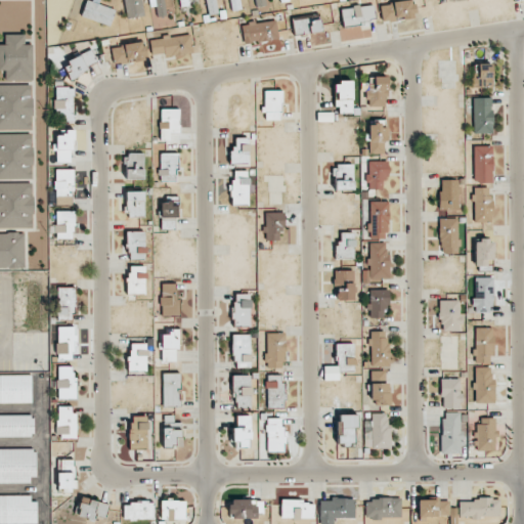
[(85,0),(81,16),(110,26),(115,9),(86,0),(85,0)]
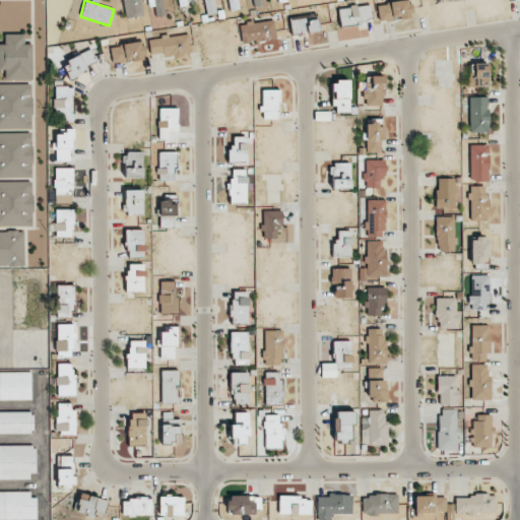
[(123,0),(125,17),(142,16),(140,0),(123,0)]
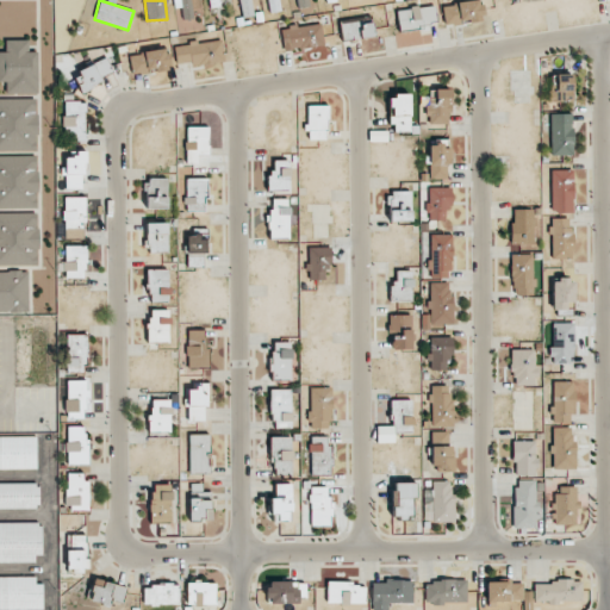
[(238,0),(243,18),(255,16),(250,0),(238,0)]
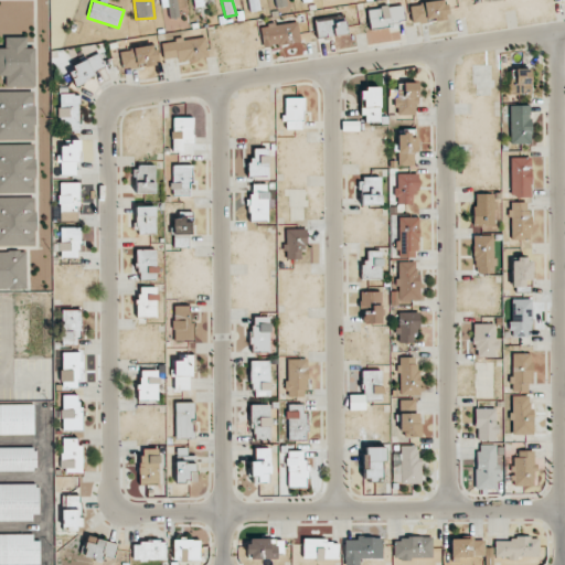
[(258,11),(257,0),(246,0),(248,11),(258,11)]
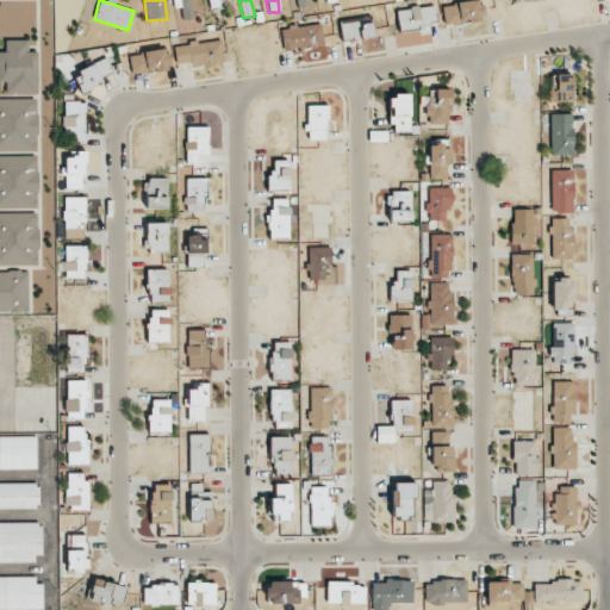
[(442,4),(443,24),(483,22),(481,1),(442,4)]
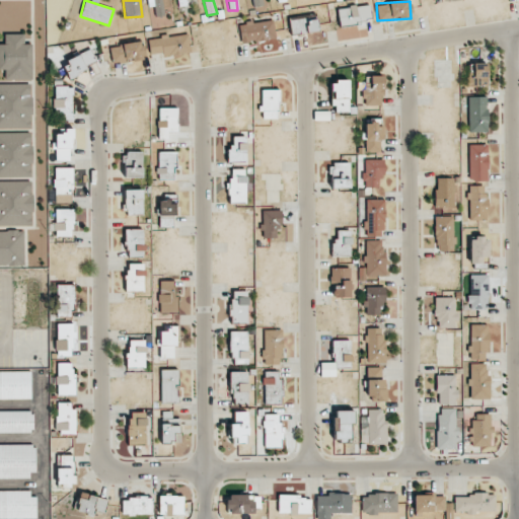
[(338,6),(339,22),(371,21),(370,6),(338,6)]
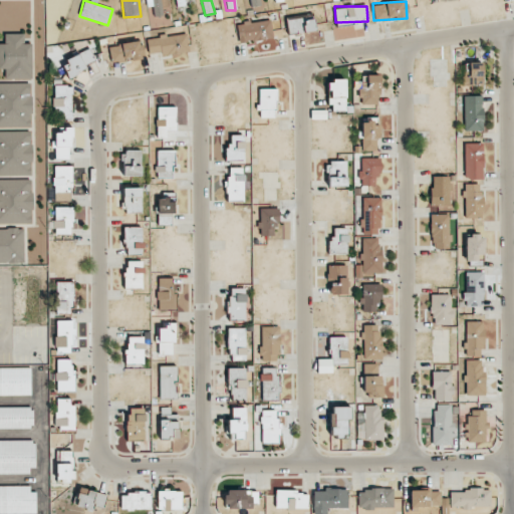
[(313,19),(303,20),(302,15),(286,18),(289,34),(315,30),(313,19)]
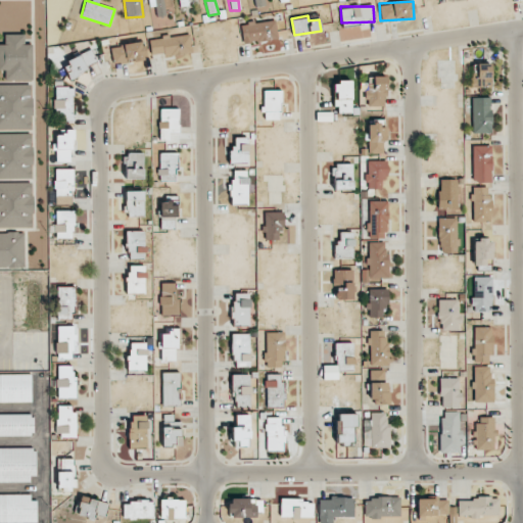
[(278,39),(276,20),(241,24),(243,43),(278,39)]
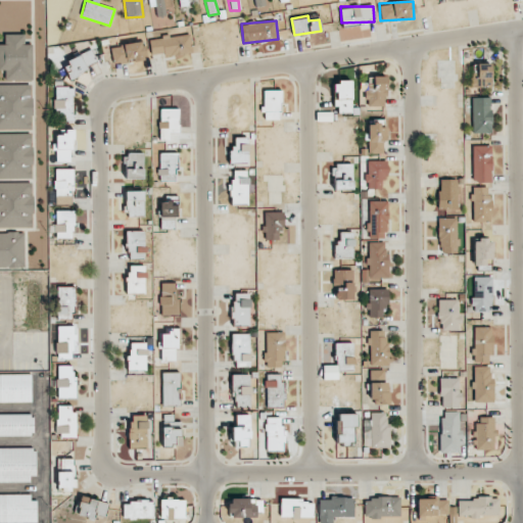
[(0,48),(0,69),(5,70),(4,80),(32,81),(33,44),(24,44),(25,34),(4,34),(4,44),(0,43),(0,48)]
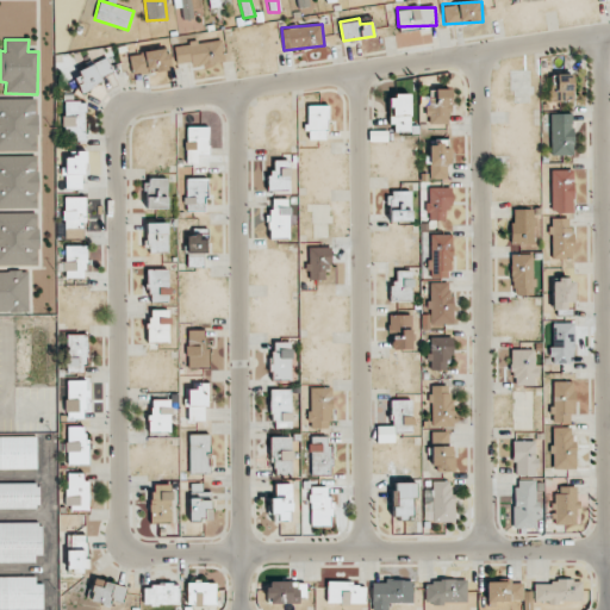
[(174,43),(175,64),(223,62),(222,41),(174,43)]
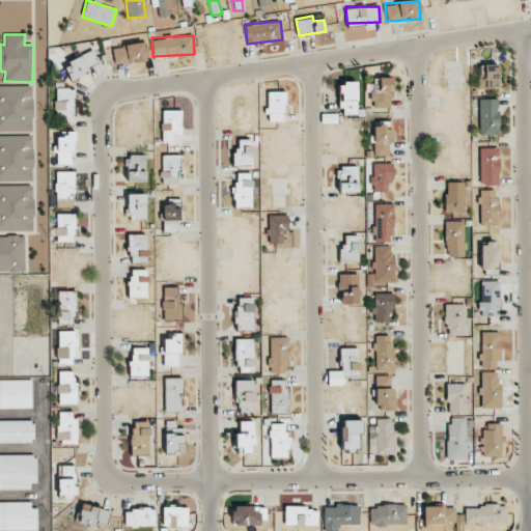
[(115,64),(147,60),(144,43),(112,47),(115,64)]
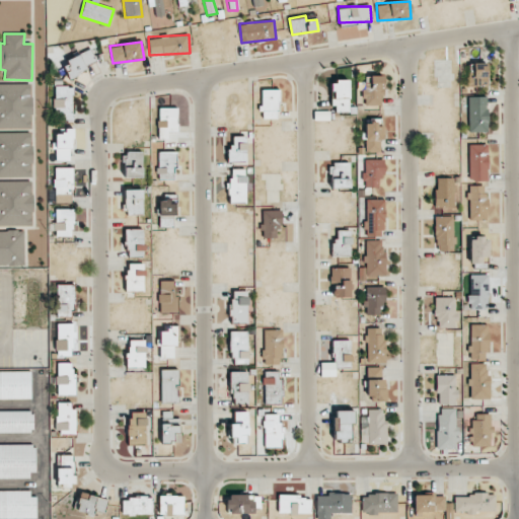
[(69,78),(87,70),(85,65),(95,61),(91,50),(62,63),(69,78)]
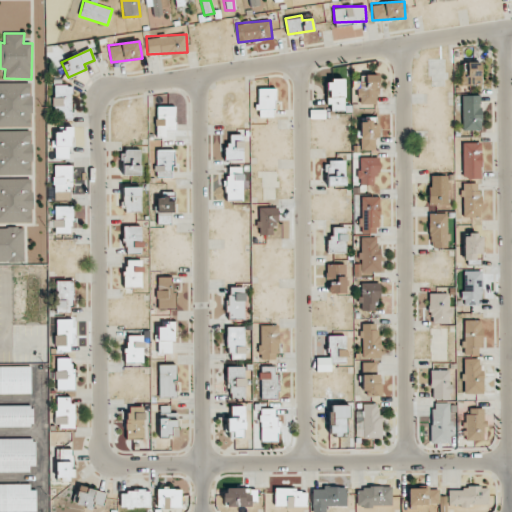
[(142,59),(129,60),(130,70),(143,69),(142,59)]
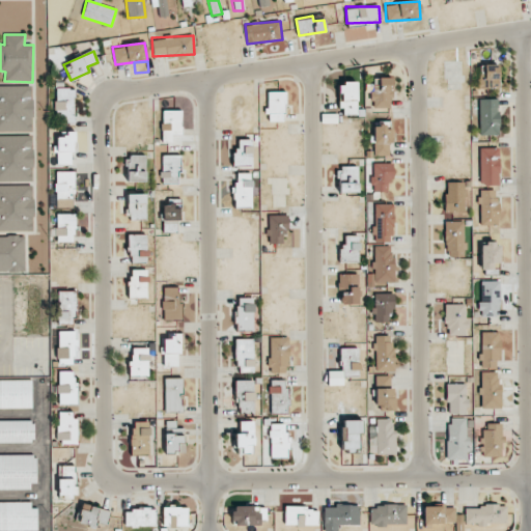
[(498,64),(478,64),(478,88),(499,88),(498,64)]
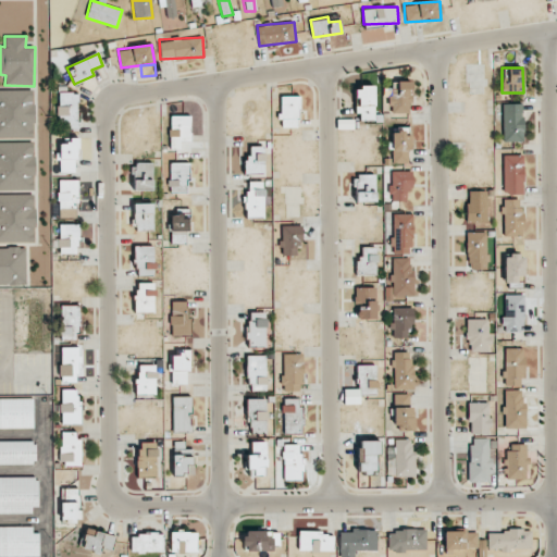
[(410,113),(411,82),(390,81),(388,113),(410,113)]
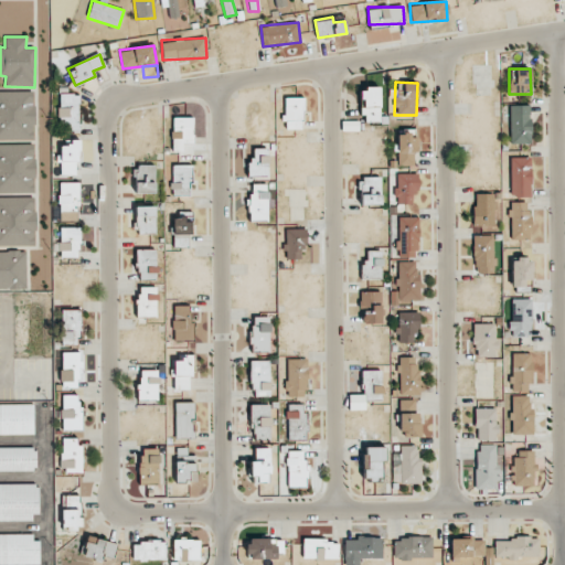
[(379,87),(361,88),(362,123),(380,121),(379,87)]
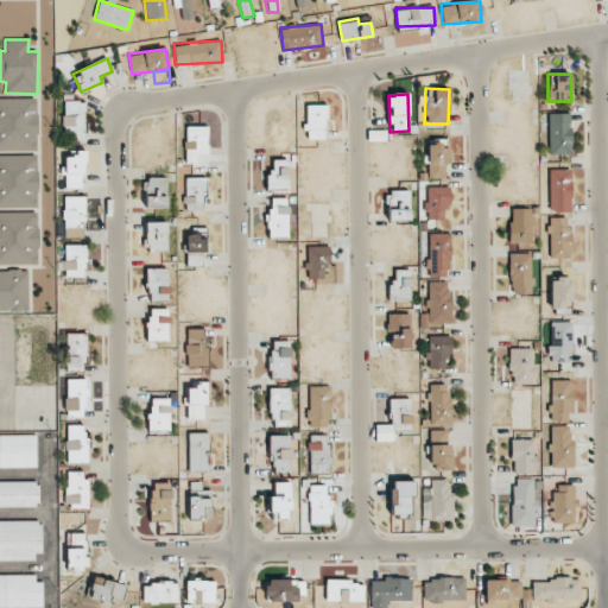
[(0,150),(37,151),(37,99),(0,97),(0,150)]
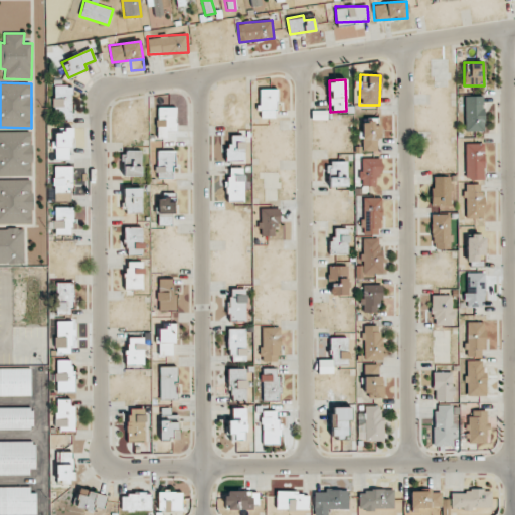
[(71,86),(54,86),(55,119),(72,118),(71,86)]
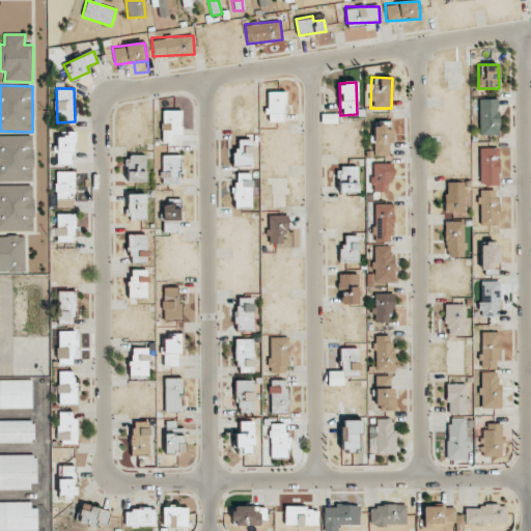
[(285,91),(266,92),(267,121),(285,121),(285,91)]
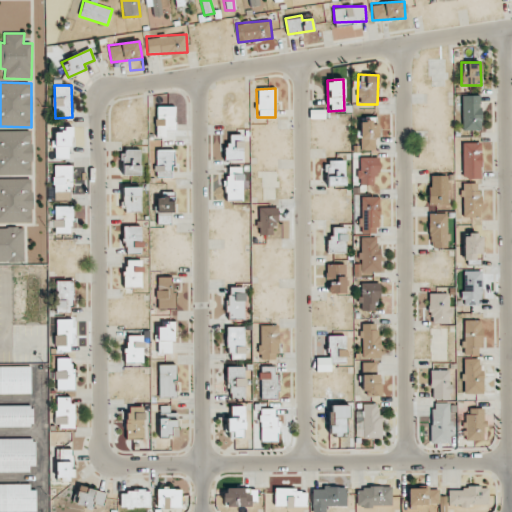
[(481,130),(481,95),(461,95),(462,130),(481,130)]
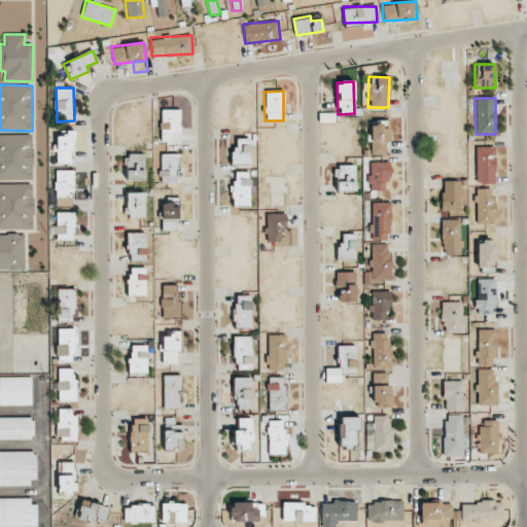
[(161,141),(171,141),(171,133),(179,133),(179,109),(161,109),(161,141)]
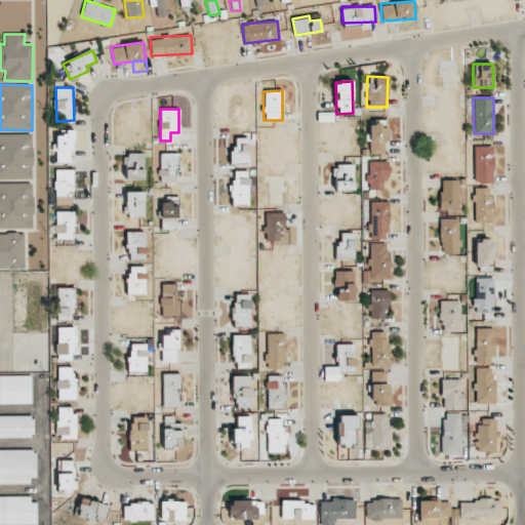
[(368,154),(386,154),(387,120),(369,120),(368,154)]
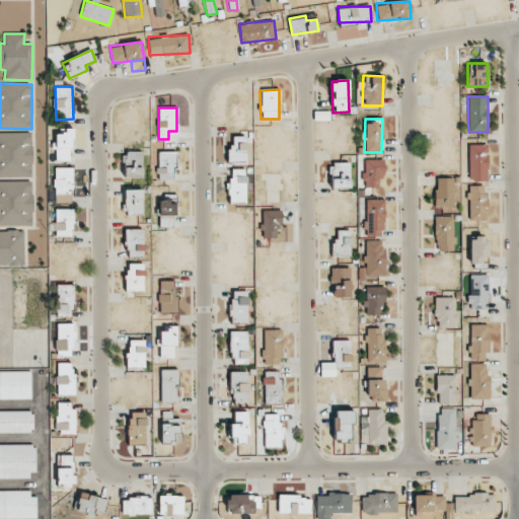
[(56,160),(71,160),(72,131),(56,131),(56,160)]
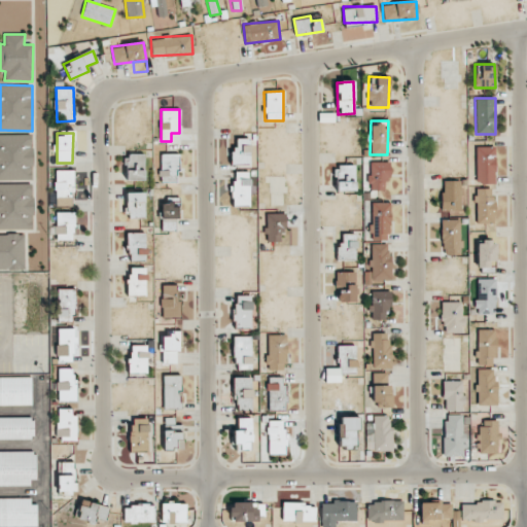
[(0,180),(32,180),(32,134),(0,134),(0,180)]
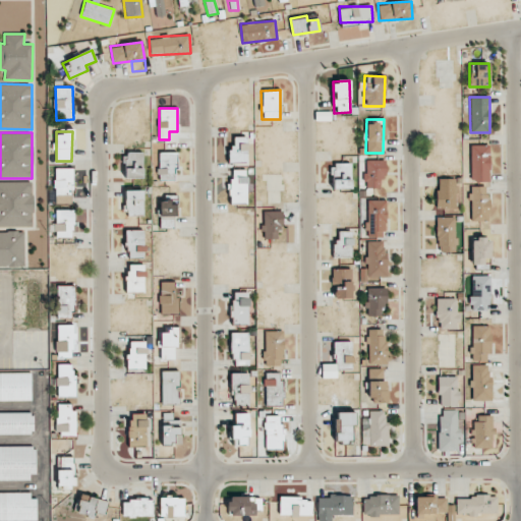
[(228,162),(247,162),(247,136),(233,136),(233,147),(228,147),(228,162)]
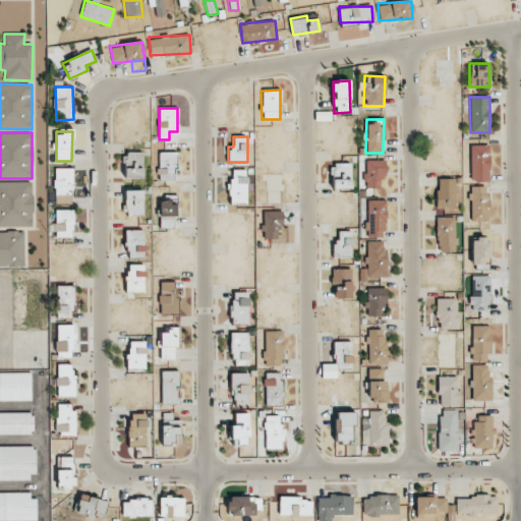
[(470,181),(489,181),(489,146),(470,145),(470,181)]
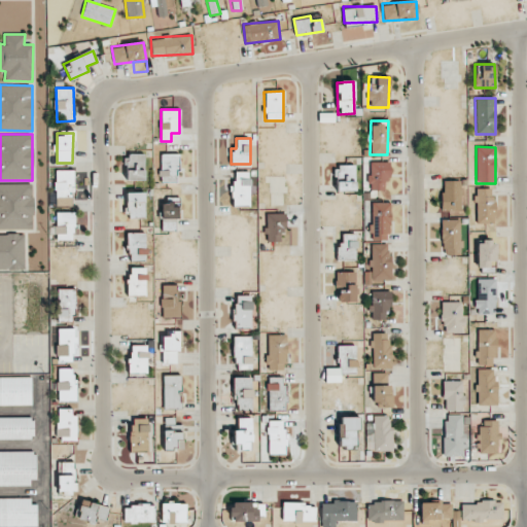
[(145,153),(127,153),(127,179),(144,179),(145,153)]
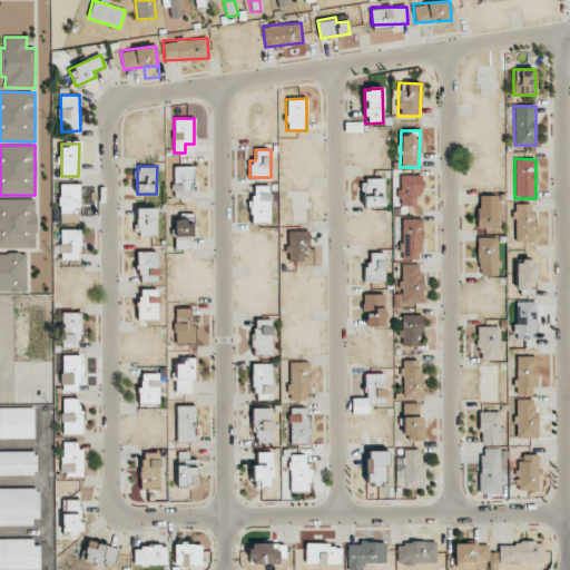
[(192,166),(173,167),(174,196),(193,196),(192,166)]
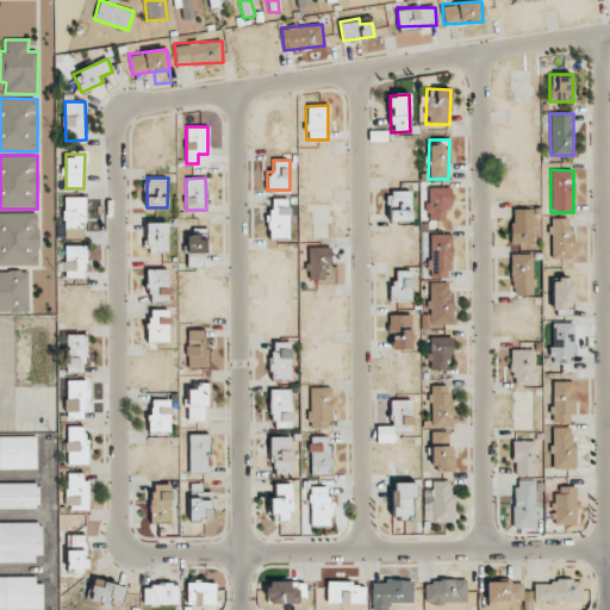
[(428,221),(444,219),(443,209),(452,209),(452,187),(428,187),(428,221)]
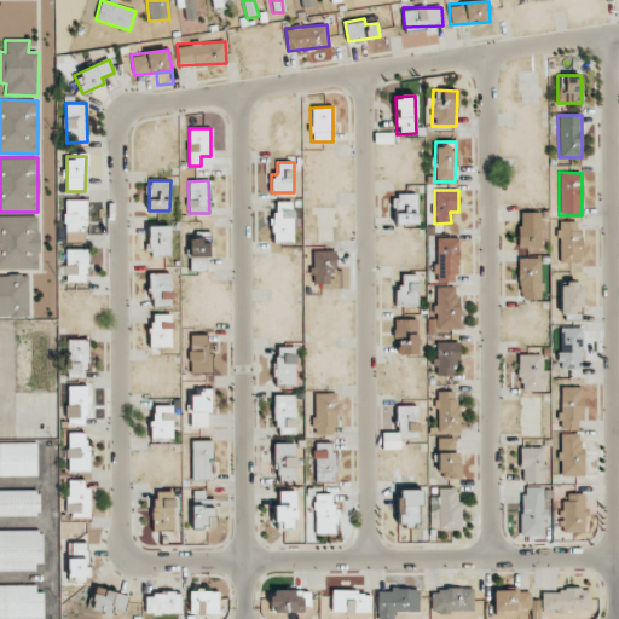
[(416,194),(394,195),(395,225),(417,224),(416,194)]
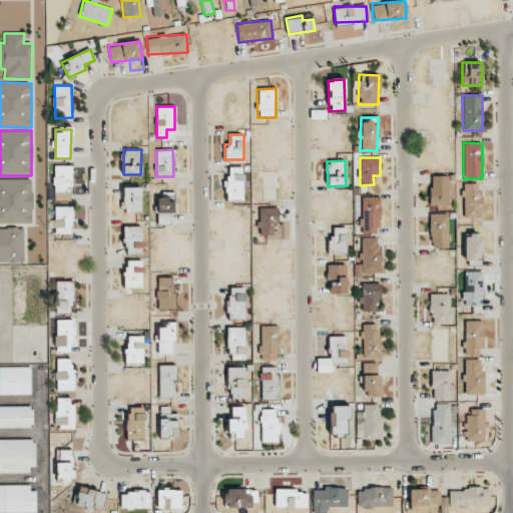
[(54,199),(71,199),(70,165),(54,165),(54,199)]
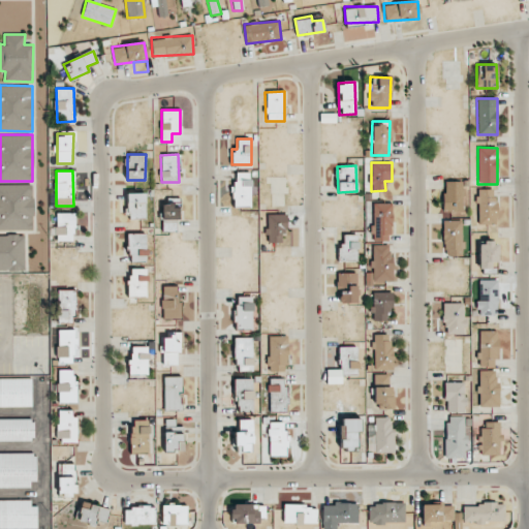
[(234,206),(250,207),(251,173),(234,172),(234,206)]
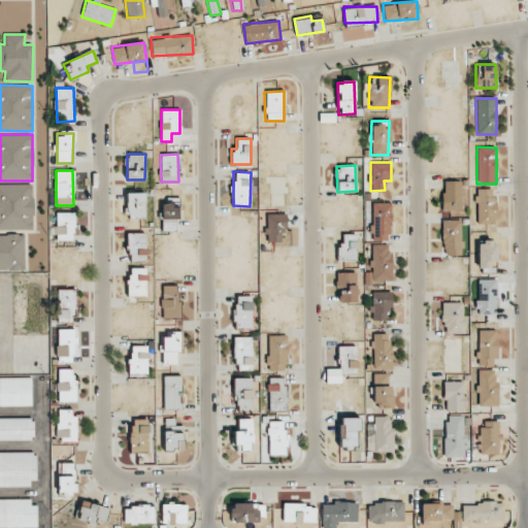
[(442,182),(442,211),(464,211),(463,180),(442,182)]
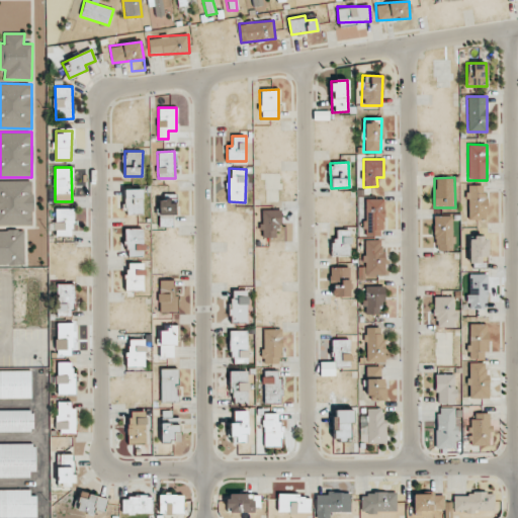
[(0,193),(0,225),(31,226),(32,181),(0,181),(0,193)]
